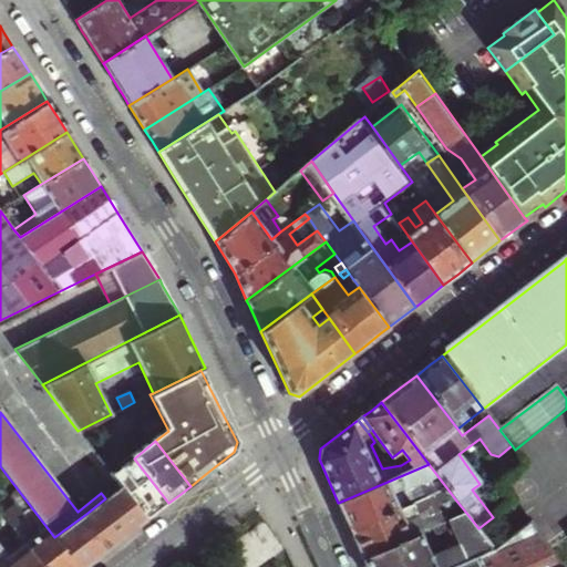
[(168,503),(134,459),(112,475),(121,486),(146,519),(157,512),(168,503)]
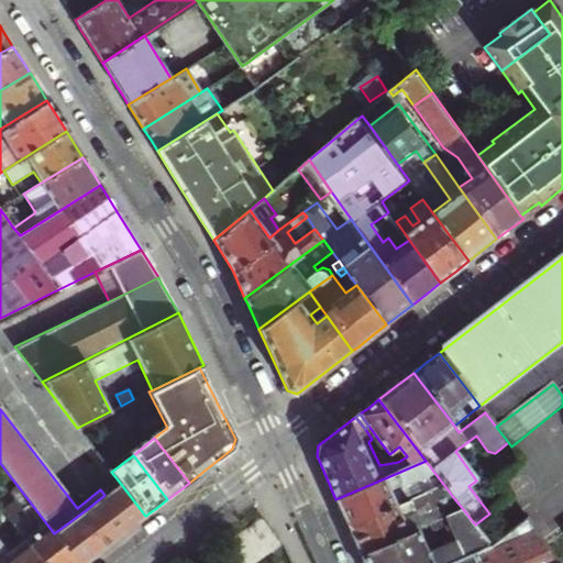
[(342,516),(348,527),(419,495),(417,490),(411,490),(408,492),(406,487),(426,478),(435,474),(426,461),(335,499),(342,516)]
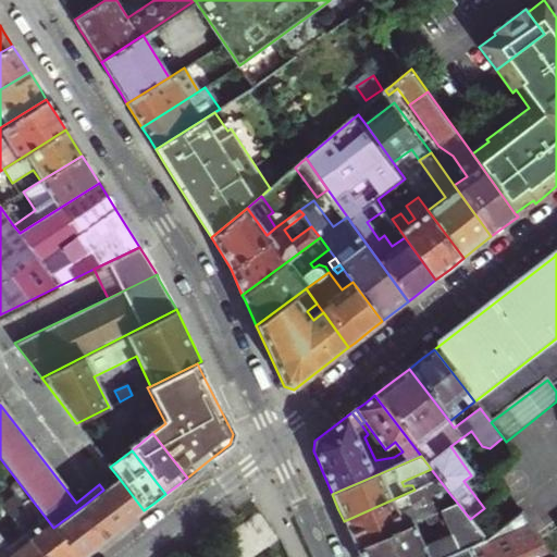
[(75,556),(53,528),(7,467),(2,471),(15,489),(13,490),(21,500),(5,511),(23,533),(40,556),(75,556)]
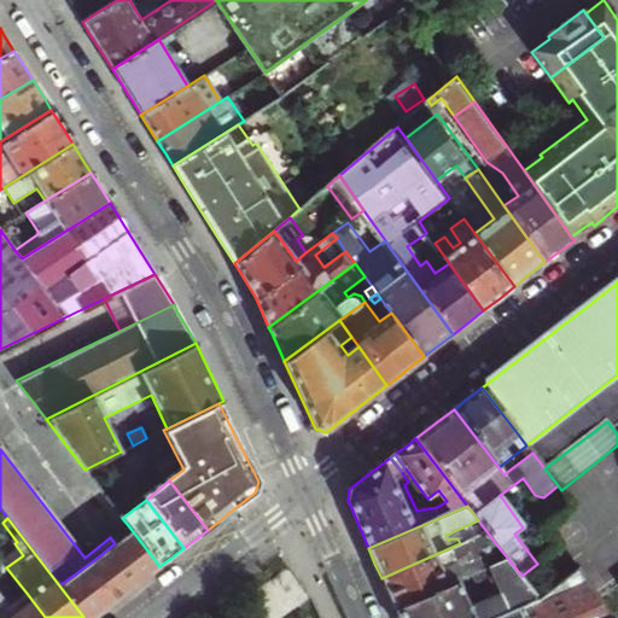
[(478,520),(467,525),(472,537),(487,531),(478,520)]
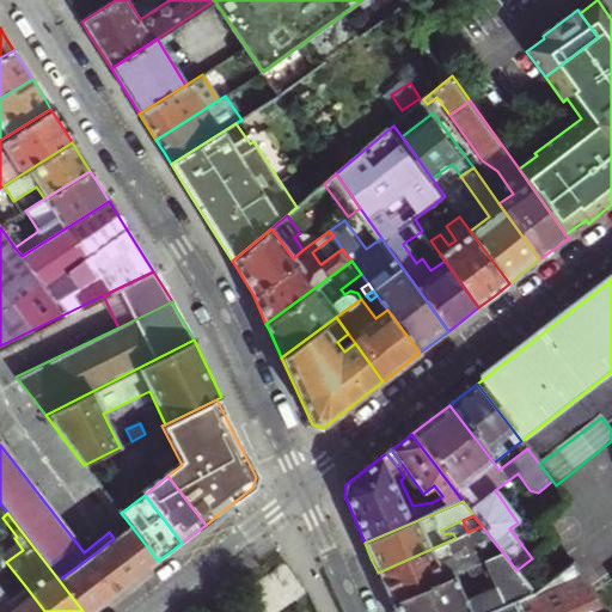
[(130,525),(120,533),(114,538),(95,554),(122,589),(141,574),(158,561),(130,525)]
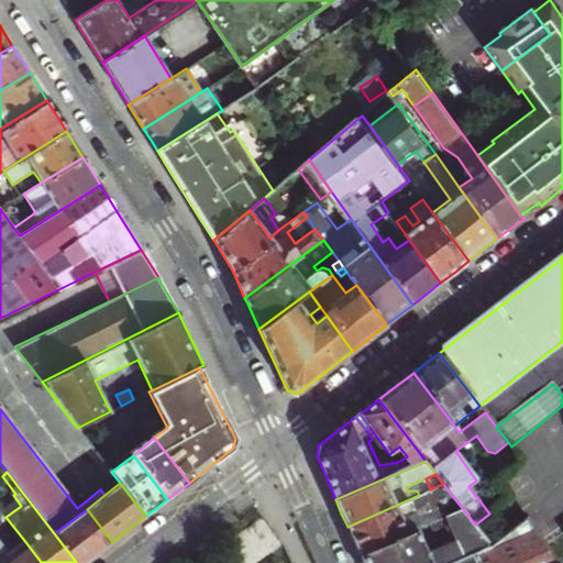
[(419,495),(348,527),(354,541),(361,555),(410,533),(401,515),(411,510),(412,506),(421,501),(424,509),(453,497),(443,484),(430,489),(419,495)]
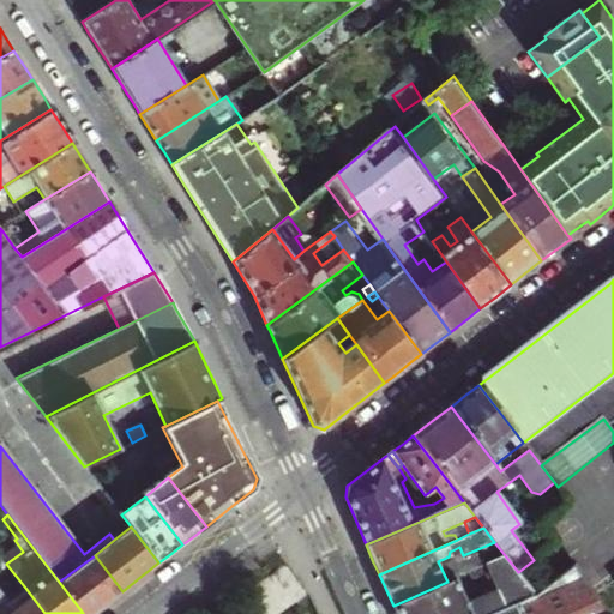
[(122,591),(95,555),(59,582),(83,613),(91,613),(106,605),(122,591)]
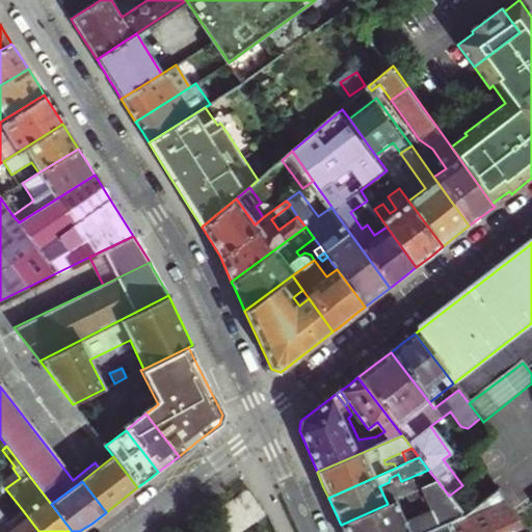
[(403,523),(393,501),(388,504),(341,525),(343,531),(424,531),(448,522),(463,515),(449,496),(437,481),(413,493),(415,498),(425,493),(433,510),(403,523)]
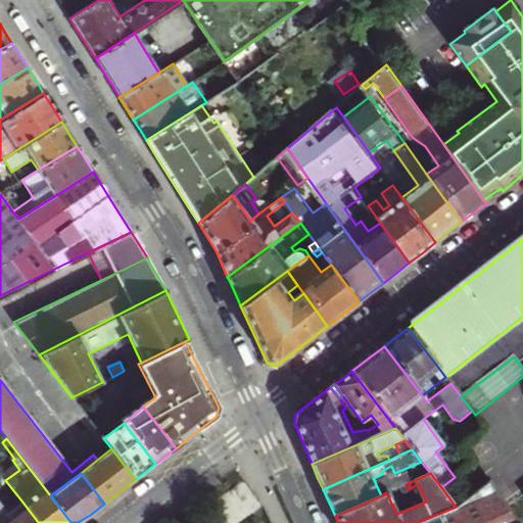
[(519,522),(511,511),(488,482),(456,507),(440,513),(445,522),(519,522)]
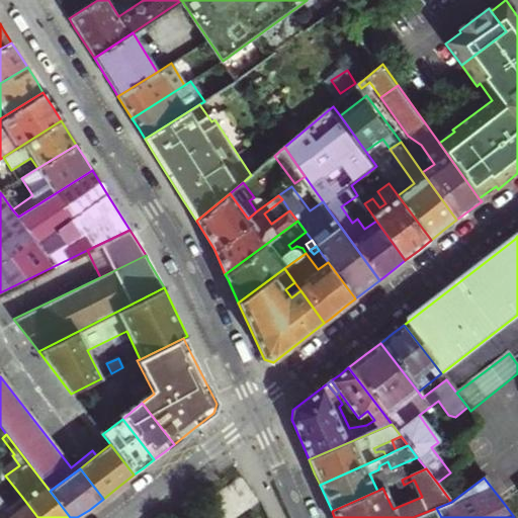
[(0,504),(0,514),(2,517),(37,517),(21,496),(4,509),(0,504)]
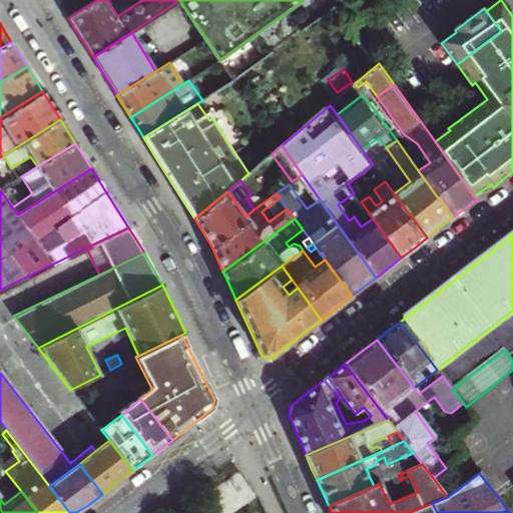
[(512,512),(512,498),(510,495),(501,501),(509,512),(512,512)]
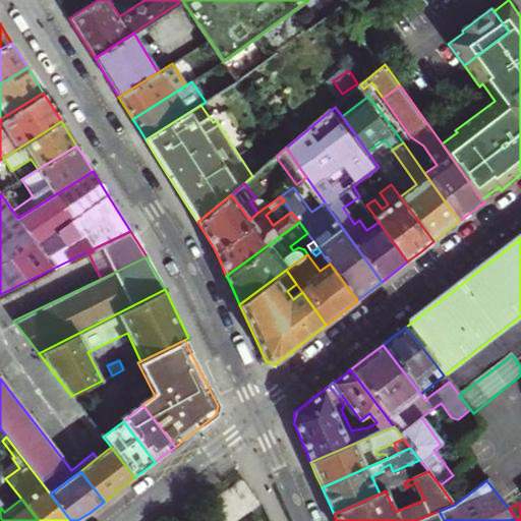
[(444,520),(439,511),(415,520),(444,520)]
